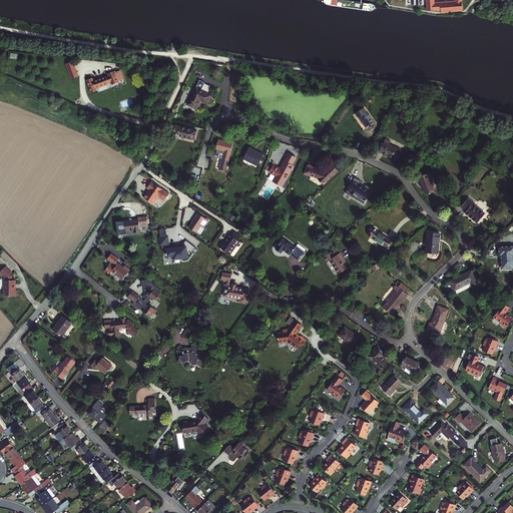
[(454,0),(455,0),(441,1),(435,1),(434,1),(427,1),(428,10),(441,9),(442,12),(463,10),(462,3),(462,0),(454,0)]
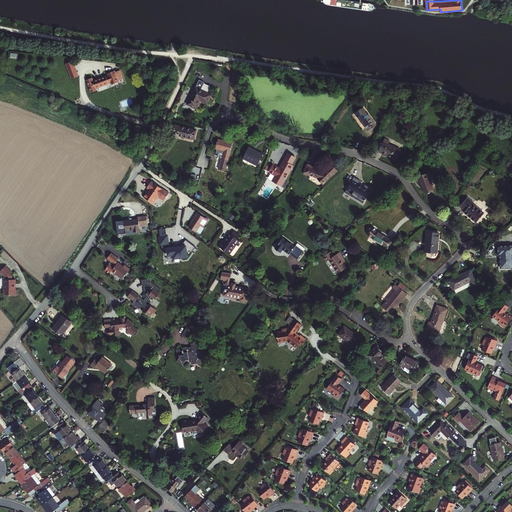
[(75,65),(67,68),(71,78),(79,75),(75,65)]
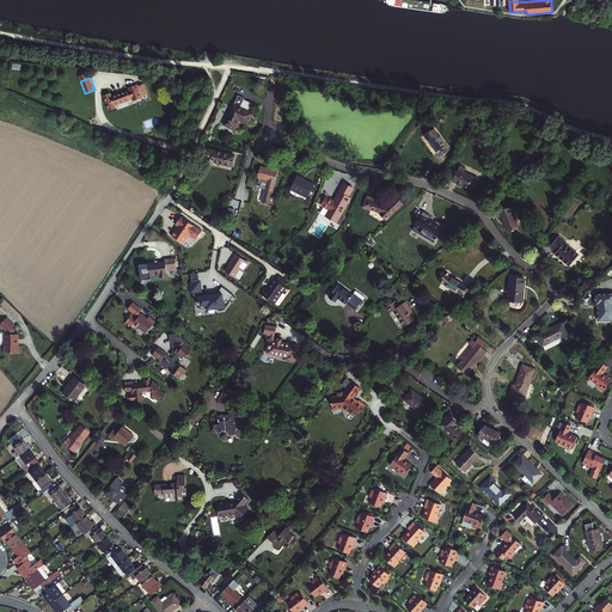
[(111,93),(103,96),(109,111),(117,108),(116,106),(133,101),(144,97),(139,84),(128,87),(129,90),(112,96),(111,93)]
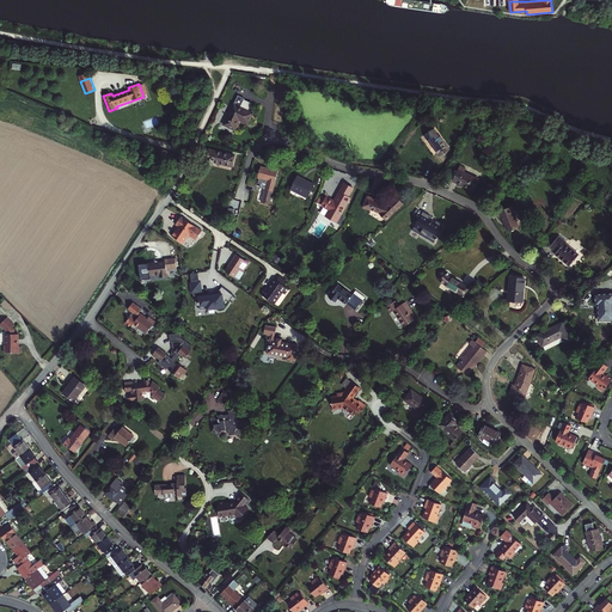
[(226,123),(237,128),(242,120),(250,123),(255,112),(251,110),(255,103),(246,98),(240,95),(226,123)]
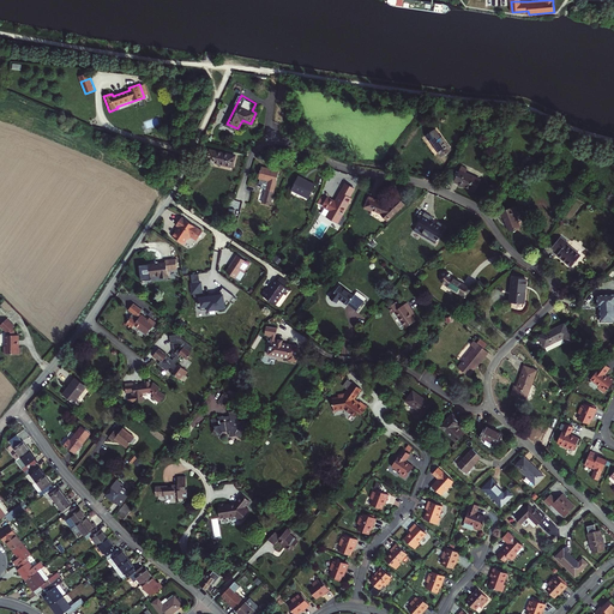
[(433,132),(425,138),(437,155),(443,150),(446,154),(449,151),(441,142),(440,143),(433,132)]
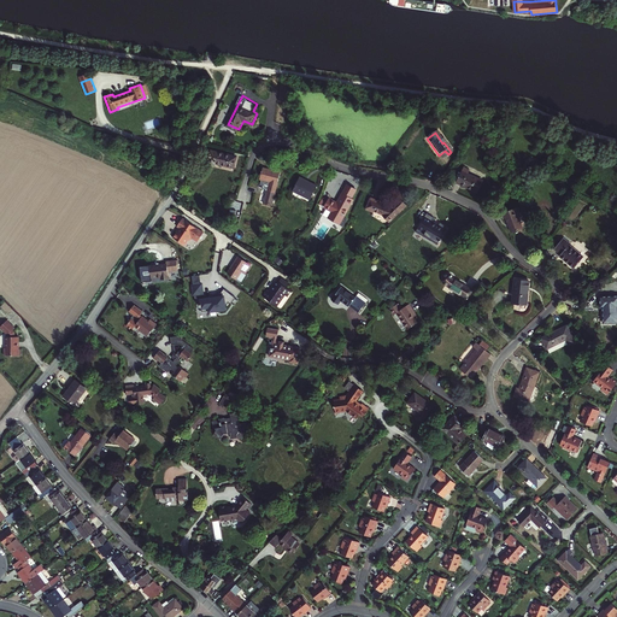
[(240,156),(215,150),(211,163),(218,164),(218,162),(238,166),(240,156)]
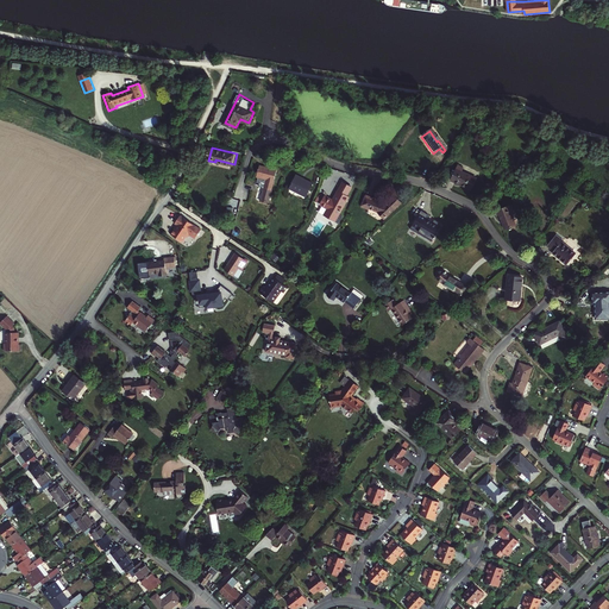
[(277,169),(261,163),(257,174),(258,175),(257,181),(259,181),(258,184),(264,186),(264,187),(259,199),(268,201),(271,189),(277,169)]
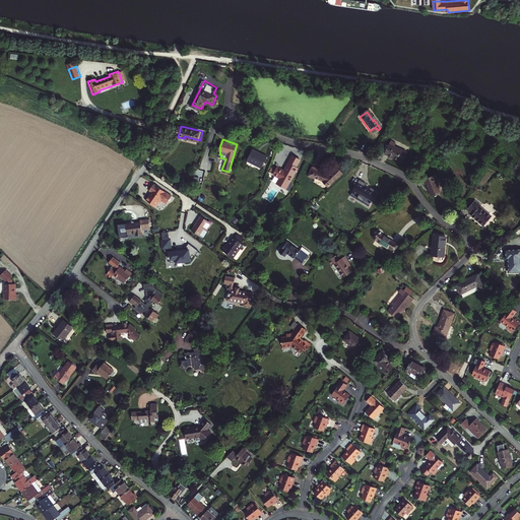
[(385,155),(401,164),(405,153),(394,148),(395,145),(391,143),(385,155)]
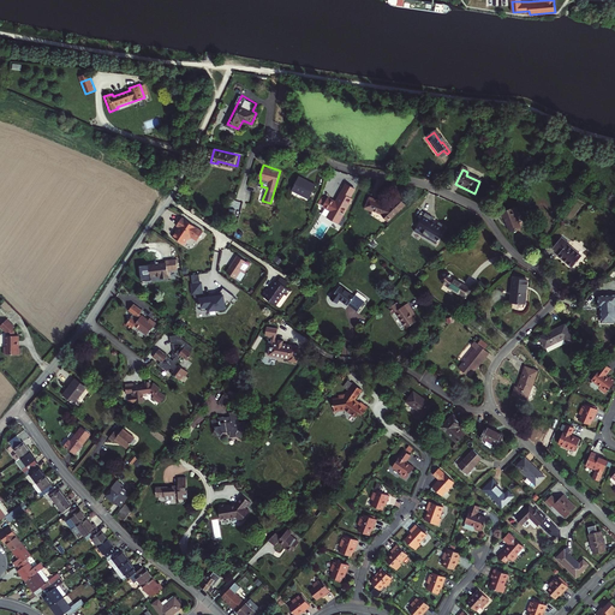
[(312,183),(300,177),(296,189),(312,197),(320,184),(314,180),(312,183)]
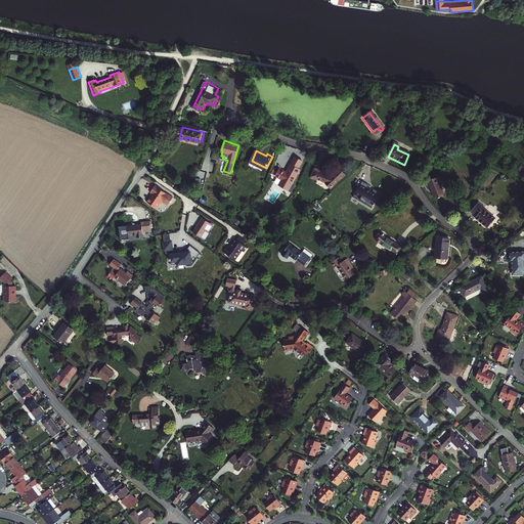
[(300,167),(304,160),(297,156),(288,171),(286,170),(281,167),(277,174),(284,178),(281,182),(290,187),(301,168),(300,167)]
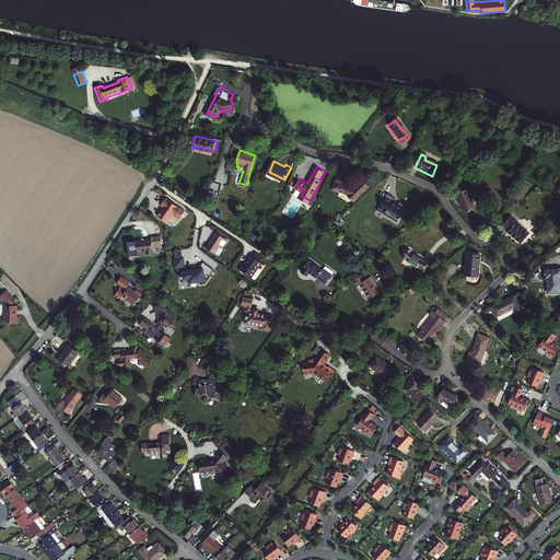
[(370,187),(364,181),(354,188),(348,185),(349,184),(338,178),(334,187),(339,191),(340,190),(348,195),(352,201),(370,187)]
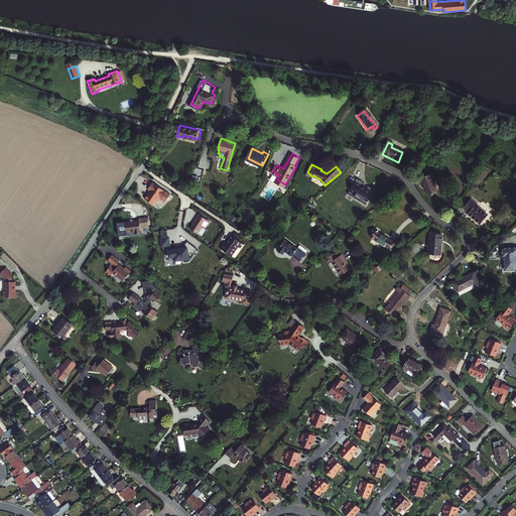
[(482,167),(474,183),(480,186),(488,169),(482,167)]
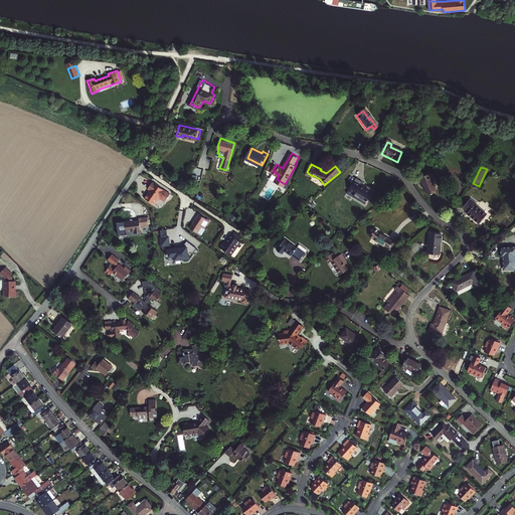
[(421,184),(423,184),(426,196),(436,194),(433,181),(434,181),(433,176),(419,179),(421,184)]
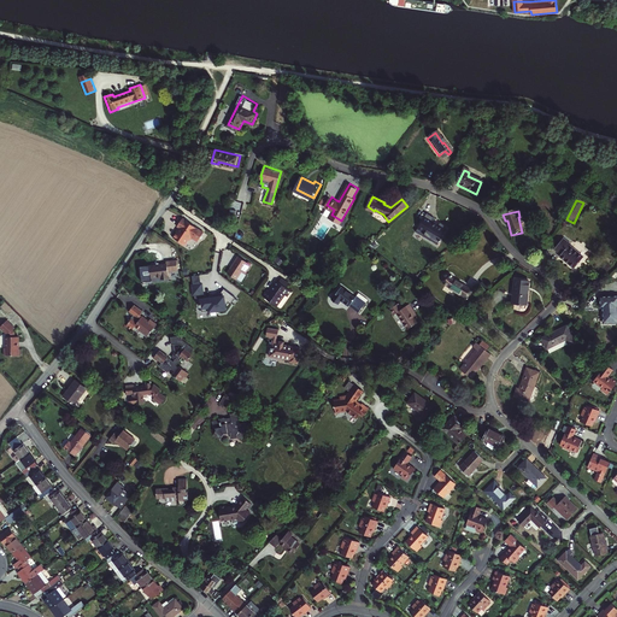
[(436,219),(428,215),(423,223),(430,228),(425,234),(441,244),(448,231),(434,223),(436,219)]
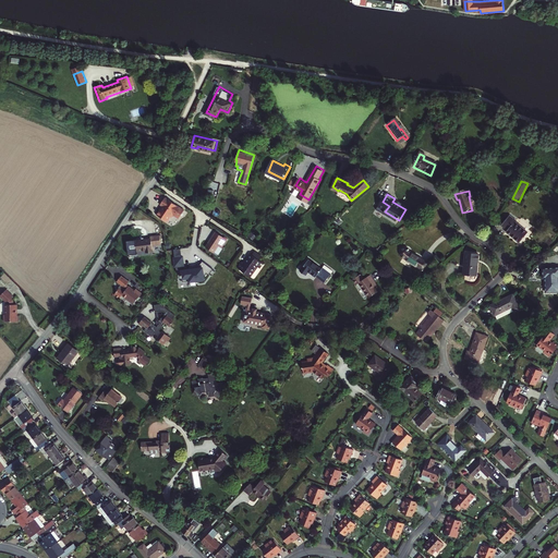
[(183,208),(166,196),(161,204),(165,206),(159,214),(169,221),(176,213),(179,216),(183,208)]
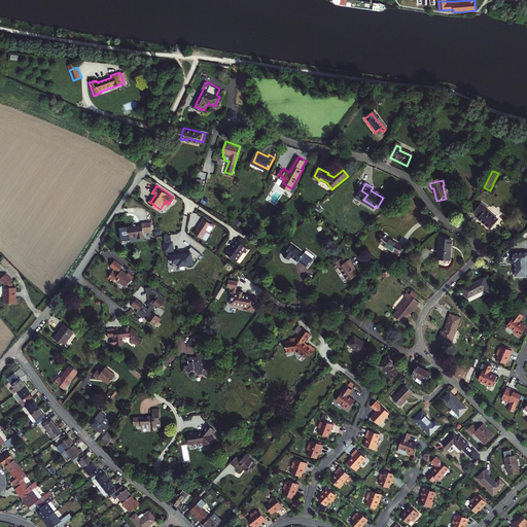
[(478,202),(470,210),(477,215),(476,216),(487,226),(494,217),(483,208),(484,207),(478,202)]
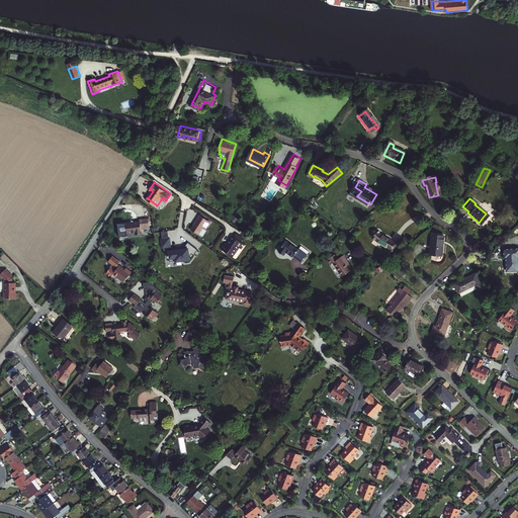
[(210,220),(201,213),(192,227),(198,232),(202,226),(206,228),(209,224),(208,223),(210,220)]
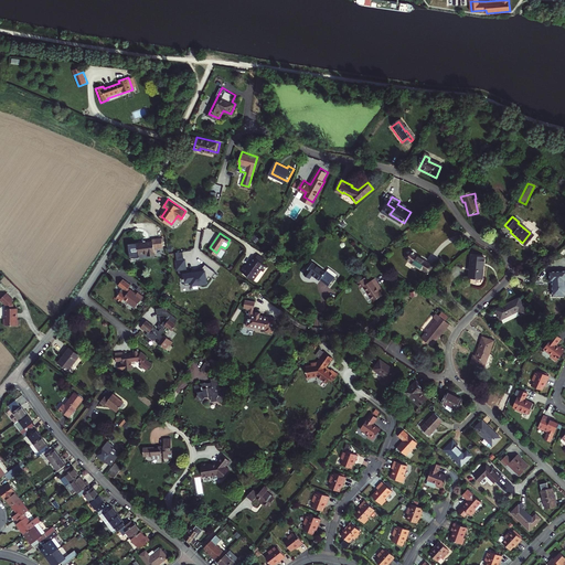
[(136,241),(127,242),(129,256),(138,255),(138,253),(147,251),(147,254),(155,253),(153,246),(162,245),(161,236),(155,237),(155,240),(136,242),(136,241)]
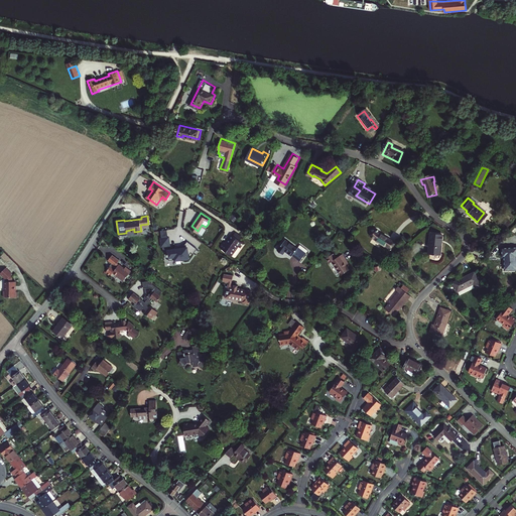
[(195,251),(199,245),(187,238),(184,243),(183,242),(181,246),(170,247),(169,243),(170,243),(168,235),(166,228),(160,229),(161,236),(162,244),(163,244),(164,250),(168,249),(169,252),(168,252),(168,255),(169,254),(170,258),(176,257),(176,258),(182,256),(183,258),(189,256),(188,252),(190,252),(192,249),(195,251)]
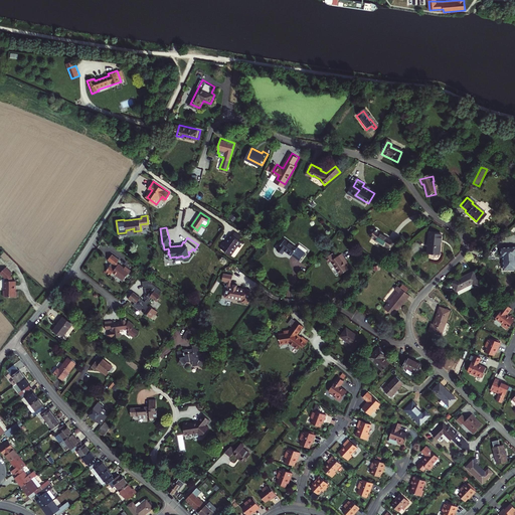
[(392,243),(376,233),(377,231),(376,230),(375,231),(373,230),(372,230),(371,230),(370,231),(369,231),(369,232),(369,233),(369,234),(369,235),(369,236),(369,237),(370,238),(388,250),(392,243)]
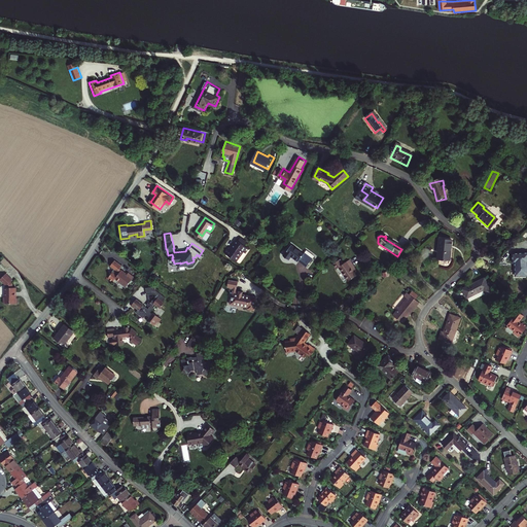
[(449,240),(438,239),(436,259),(448,260),(449,248),(448,248),(449,240)]
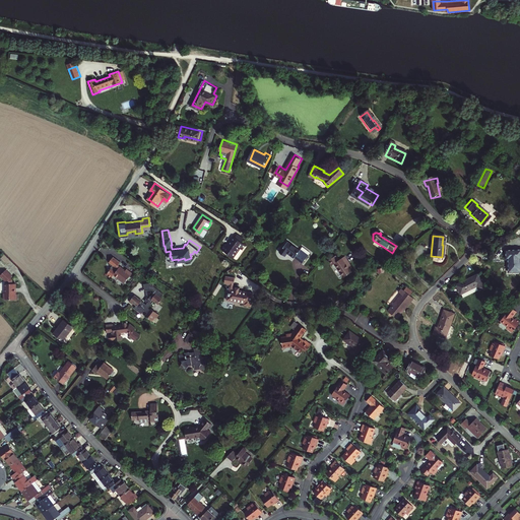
[(247,246),(235,237),(230,244),(228,243),(222,249),(228,253),(228,254),(229,255),(230,255),(234,257),(241,249),(243,250),(247,246)]
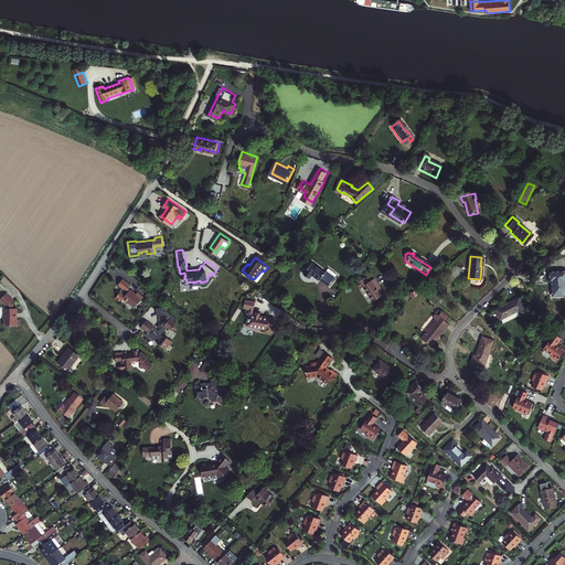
[(304,274),(309,278),(312,275),(319,280),(320,280),(329,287),(336,278),(327,272),(326,273),(313,262),(304,274)]
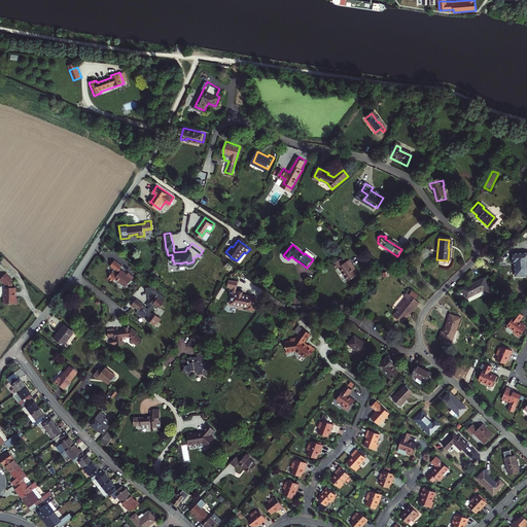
[(513,261),(515,261),(516,275),(526,274),(526,261),(526,260),(526,252),(513,253),(513,261)]
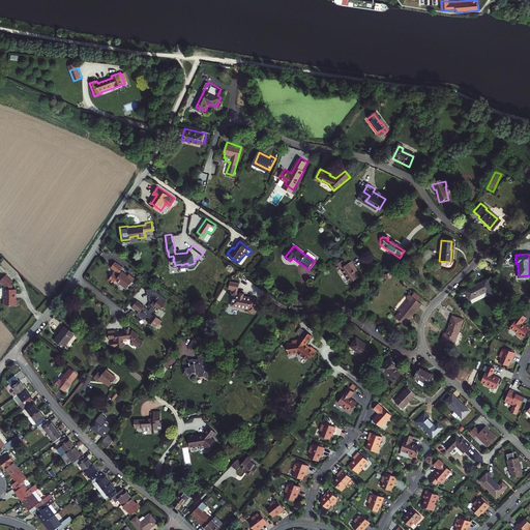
[(128,287),(136,276),(129,272),(128,274),(127,274),(127,273),(123,270),(121,272),(120,271),(123,265),(117,261),(115,264),(113,266),(117,269),(115,272),(111,278),(115,283),(118,278),(128,287)]
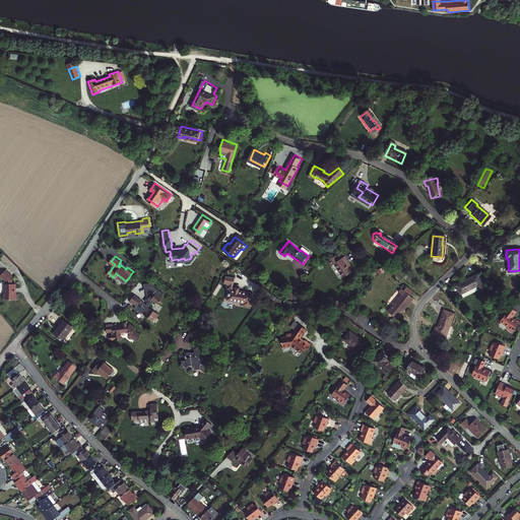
[(350,272),(347,268),(345,265),(348,263),(344,257),(338,260),(335,256),(328,260),(331,265),(333,263),(342,277),(350,272)]
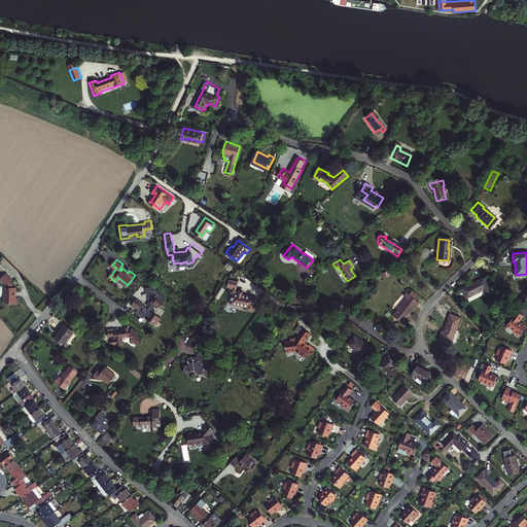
[(12,279),(6,273),(0,279),(6,285),(12,282),(11,281),(12,279)]
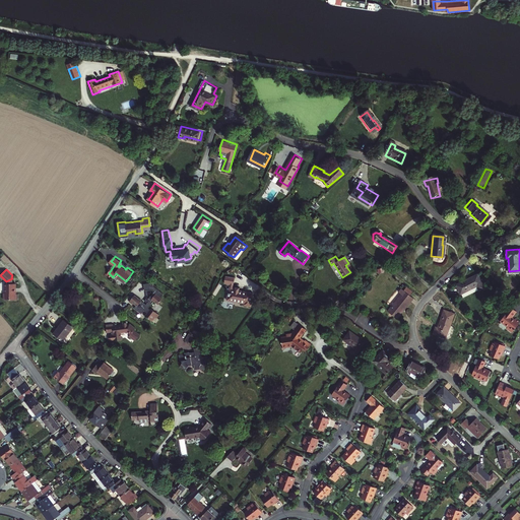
[(457,283),(462,295),(464,294),(465,297),(478,289),(479,291),(485,287),(478,273),(457,283)]
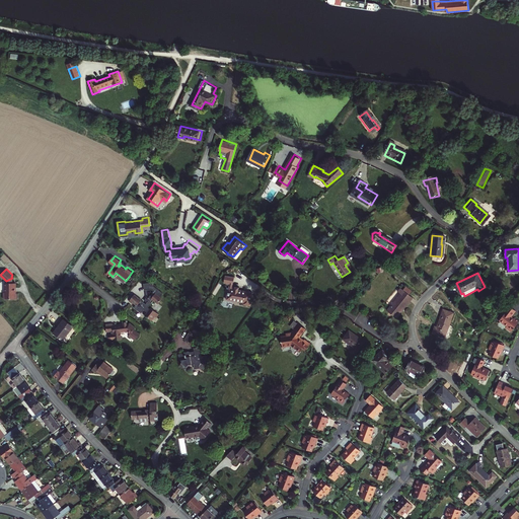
[(228,286),(226,298),(243,301),(243,303),(249,304),(251,291),(237,289),(238,287),(234,286),(234,288),(231,287),(231,284),(232,284),(233,277),(224,276),(223,283),(229,284),(228,286)]
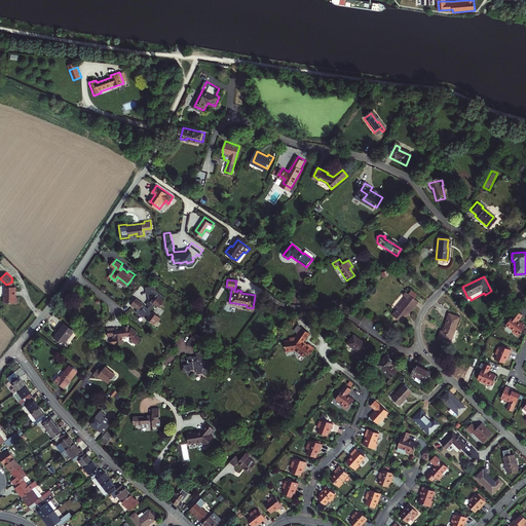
[(4,296),(4,303),(17,303),(17,297),(16,297),(16,286),(12,286),(12,282),(6,285),(6,287),(5,287),(5,296),(4,296)]
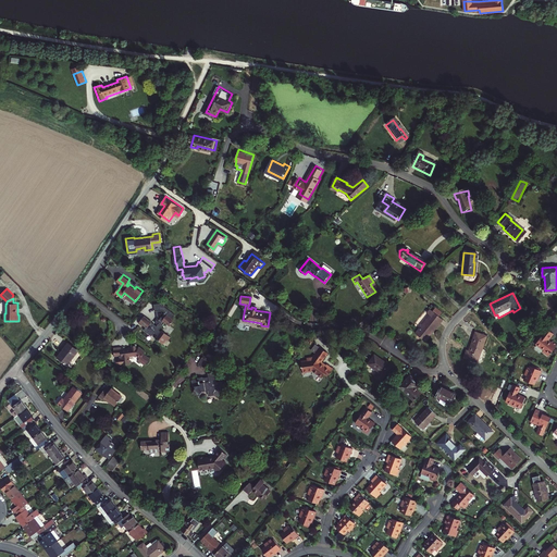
[(158,336),(164,341),(168,335),(169,336),(171,337),(173,334),(163,327),(163,329),(161,327),(166,320),(172,323),(176,317),(174,316),(176,312),(166,305),(166,300),(156,301),(157,309),(158,308),(160,308),(165,307),(165,310),(161,317),(160,319),(161,319),(159,322),(157,324),(152,321),(153,320),(145,314),(140,320),(145,323),(148,325),(146,327),(153,334),(156,332),(159,334),(158,336)]
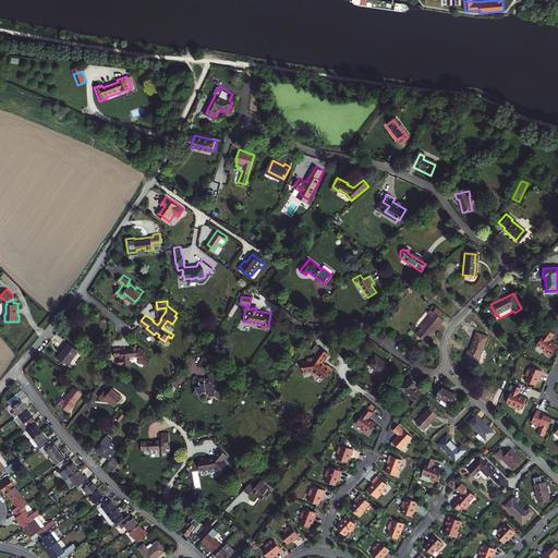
[(425,339),(426,340),(440,322),(428,313),(425,316),(427,318),(413,337),(422,343),(425,339)]
